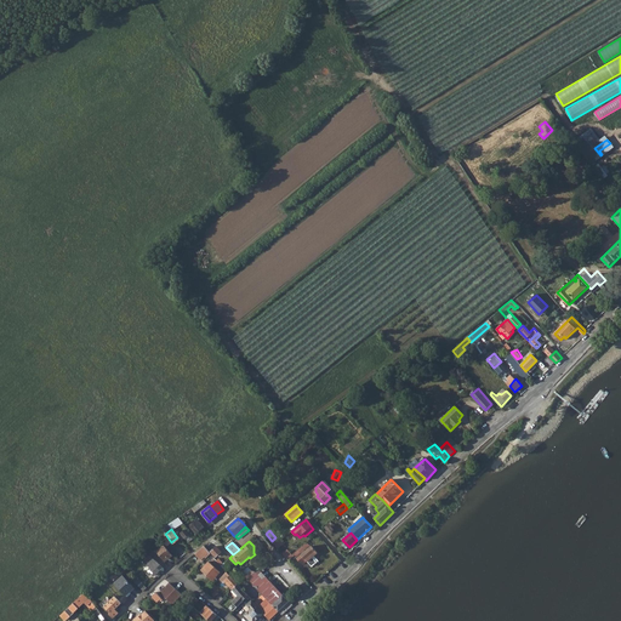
[(307,542),(294,553),(296,556),(309,545),(307,542)]
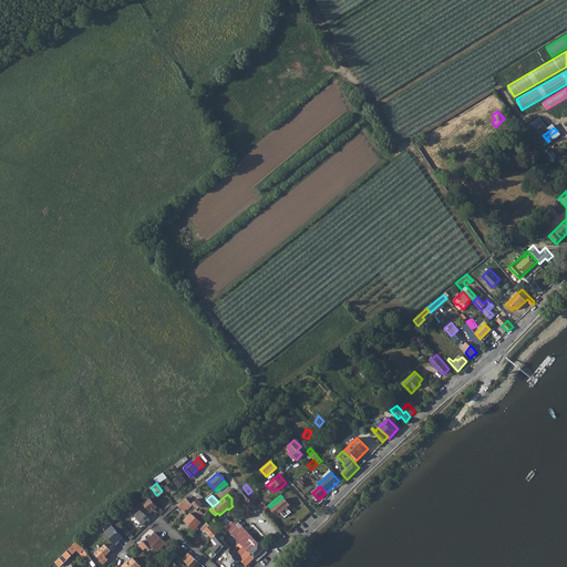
[(150,497),(143,503),(150,511),(156,505),(150,497)]
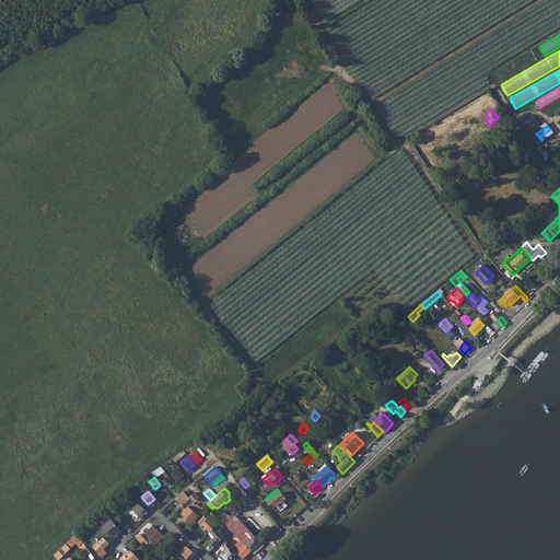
[(272,499),(268,503),(272,509),(276,505),(277,505),(280,510),(286,506),(281,502),(286,498),(281,491),(272,499)]
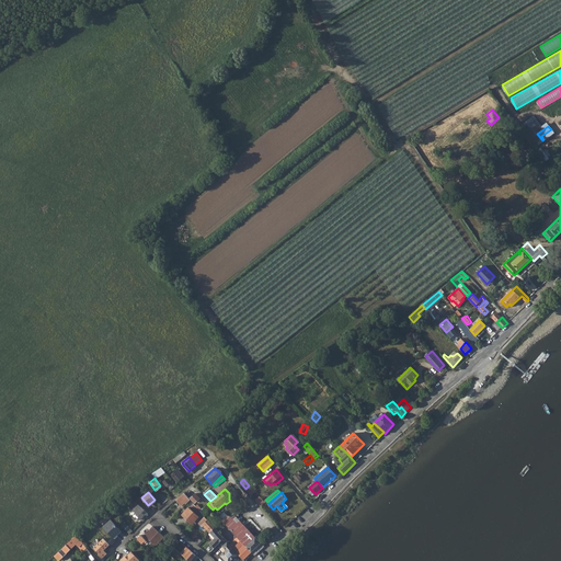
[(184,493),(178,500),(183,507),(191,500),(184,493)]
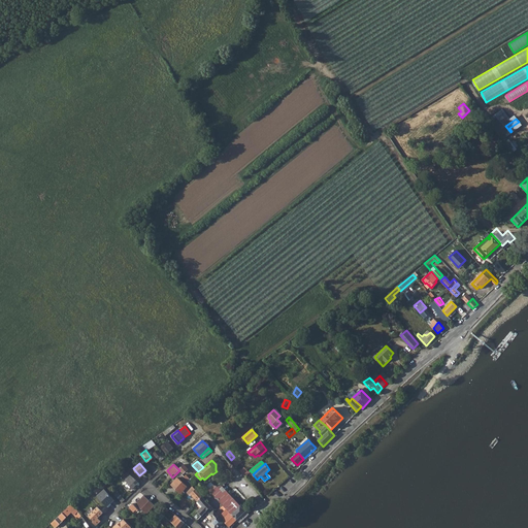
[(184,464),(179,468),(184,473),(188,468),(184,464)]
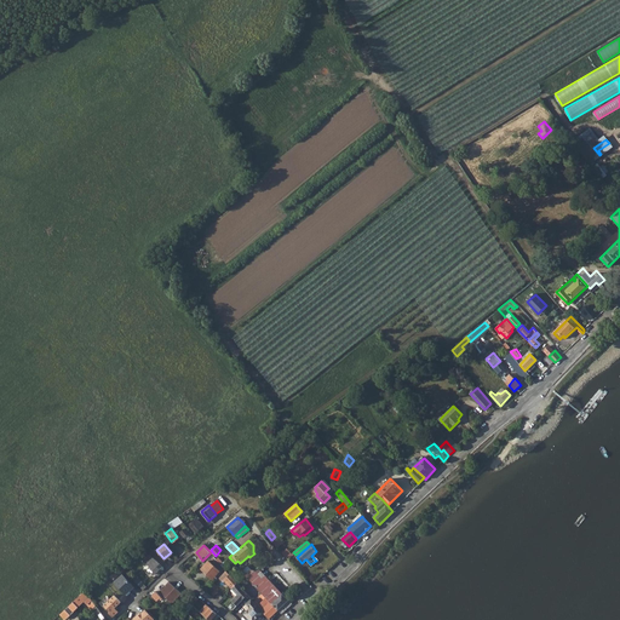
[(144,561),(151,567),(158,562),(149,555),(144,561)]
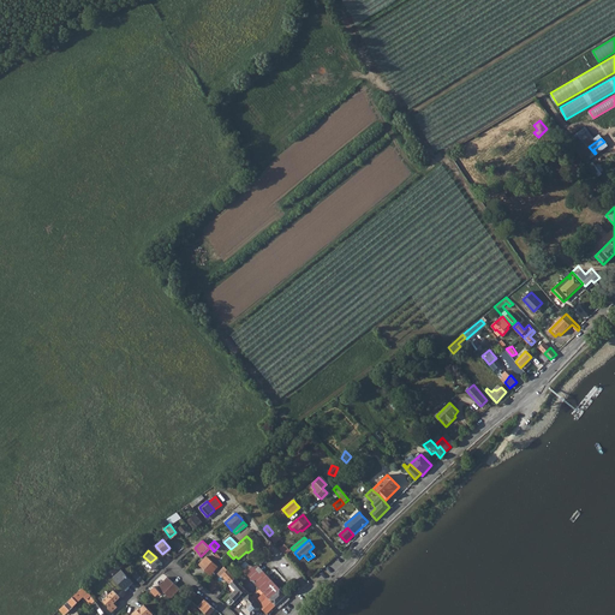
[(150,562),(149,563),(153,567),(151,568),(153,569),(161,561),(156,557),(150,562)]
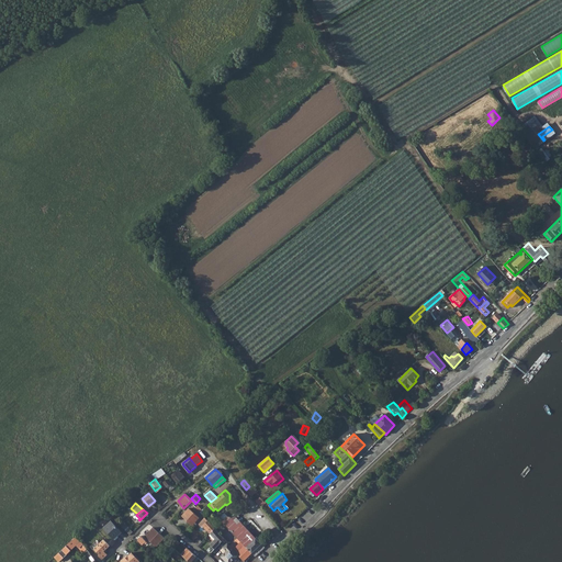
[(192,510),(187,516),(191,520),(191,521),(193,524),(200,517),(192,510)]
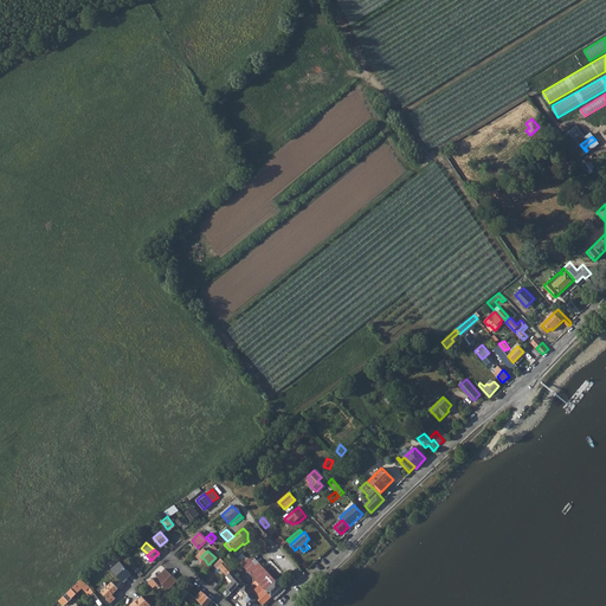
[(242,553),(237,558),(243,565),(250,559),(246,555),(242,553)]
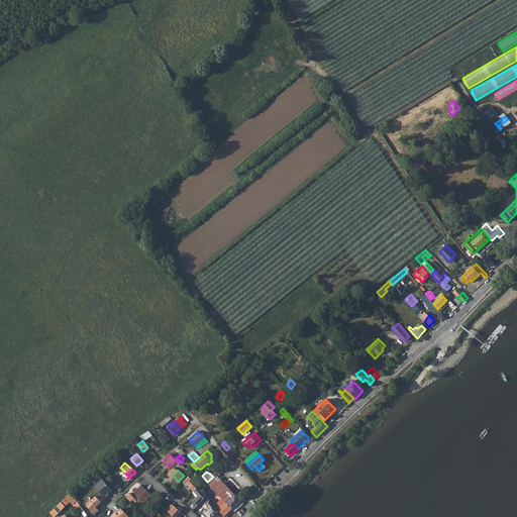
[(189,476),(185,480),(188,483),(187,484),(193,490),(198,486),(189,476)]
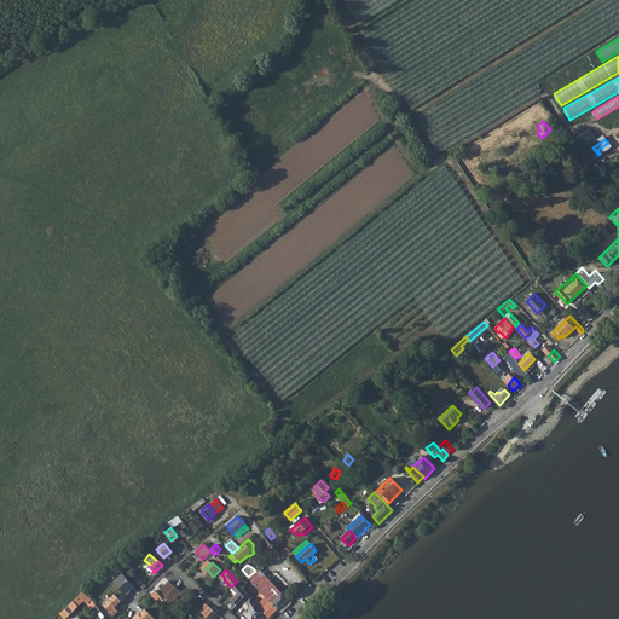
[(255,571),(248,577),(266,597),(278,609),(288,599),(267,577),(264,580),(255,571)]
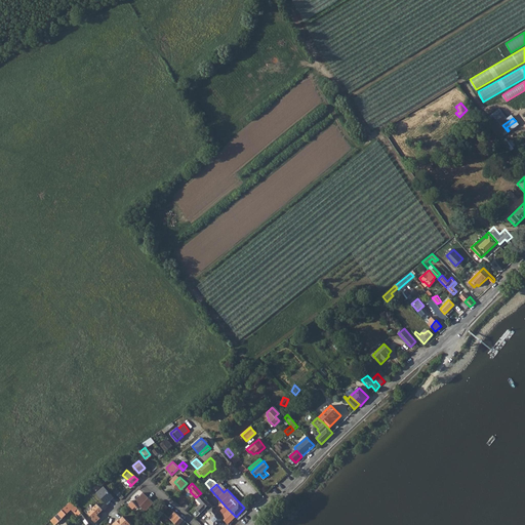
[(104,486),(97,492),(107,502),(114,496),(104,486)]
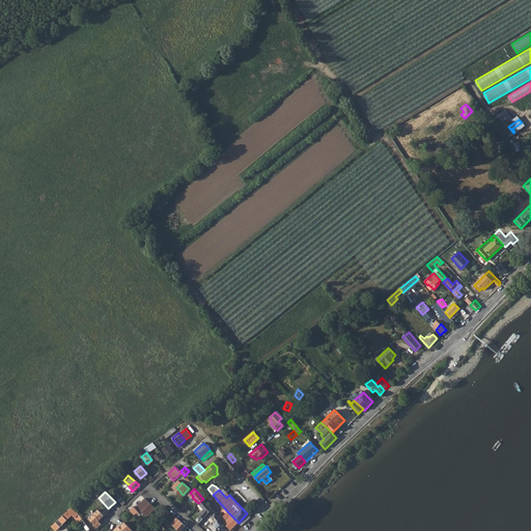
[(118,495),(116,498),(123,505),(126,503),(118,495)]
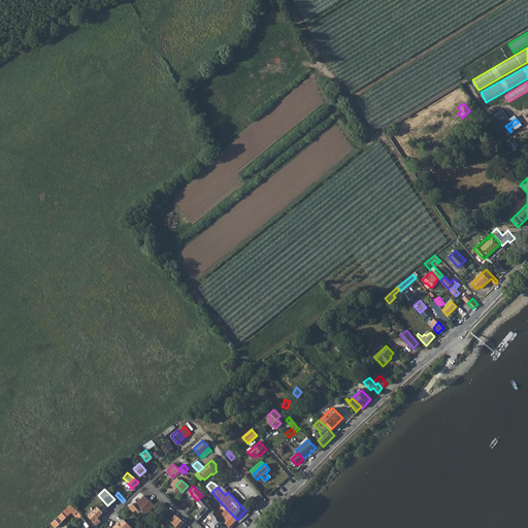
[(137,504),(147,514),(156,505),(144,495),(137,504)]
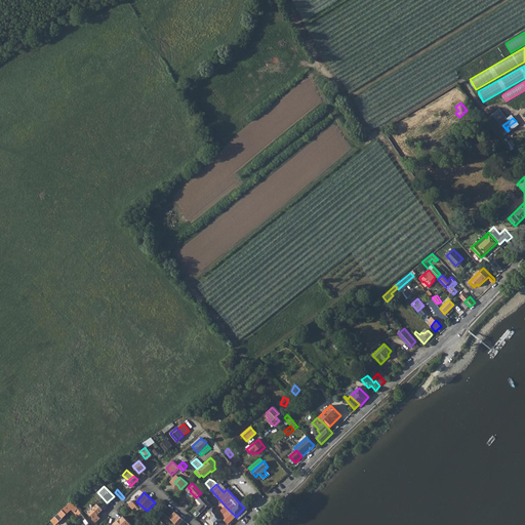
[(201,493),(197,498),(201,503),(197,509),(201,513),(210,503),(201,493)]
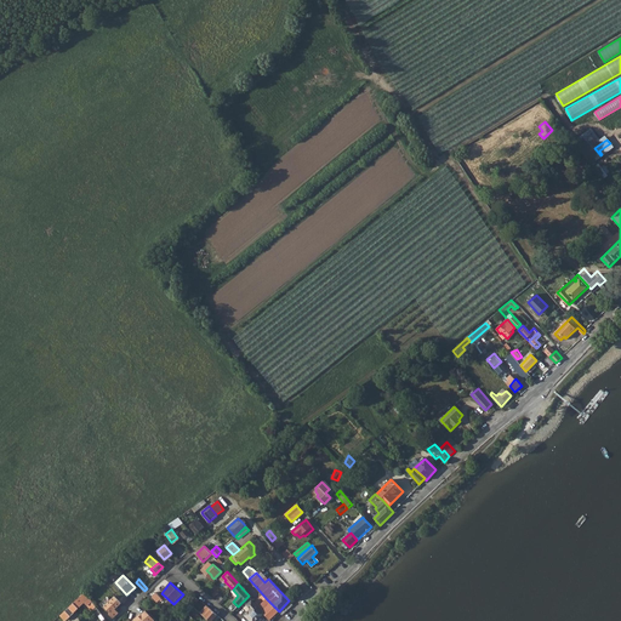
[(85,591),(68,608),(72,614),(77,609),(84,602),(92,610),(96,607),(92,602),(85,592),(85,591)]
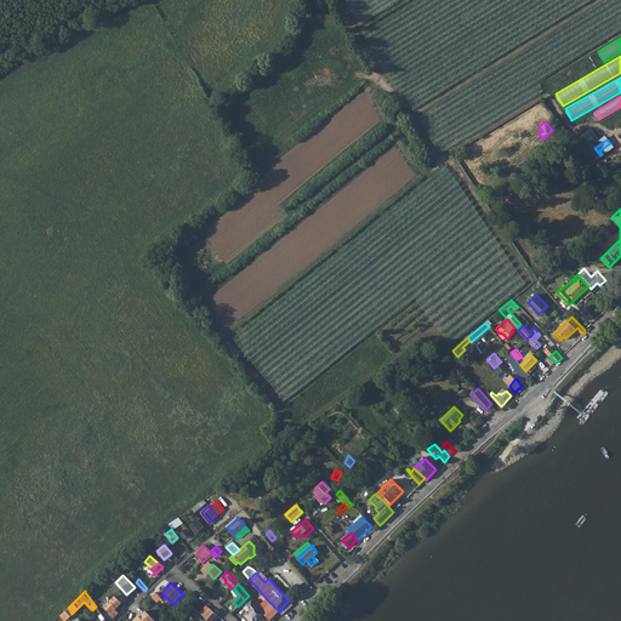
[(157,592),(153,596),(158,602),(163,598),(157,592)]
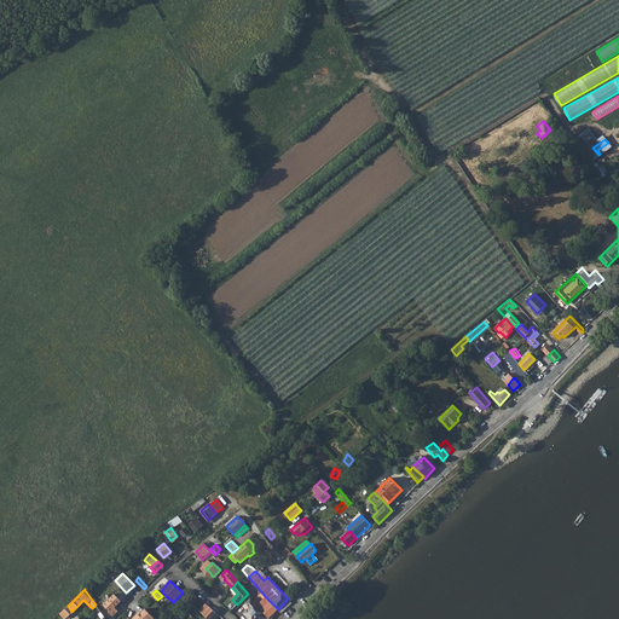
[(115,607),(121,601),(115,594),(104,605),(110,611),(109,612),(114,617),(119,611),(115,607)]
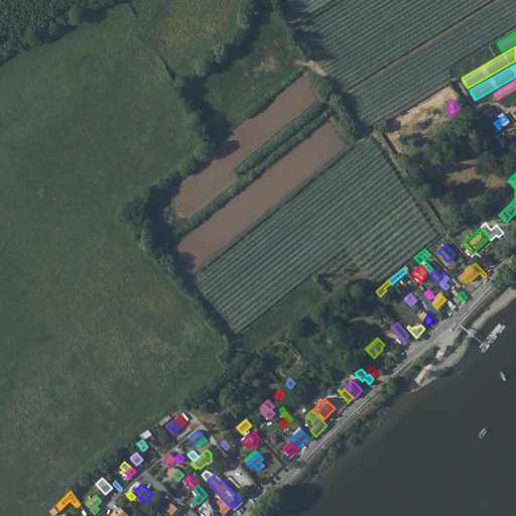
[(214,504),(210,498),(206,502),(209,505),(204,510),(209,515),(211,515),(219,509),(215,504),(214,504)]
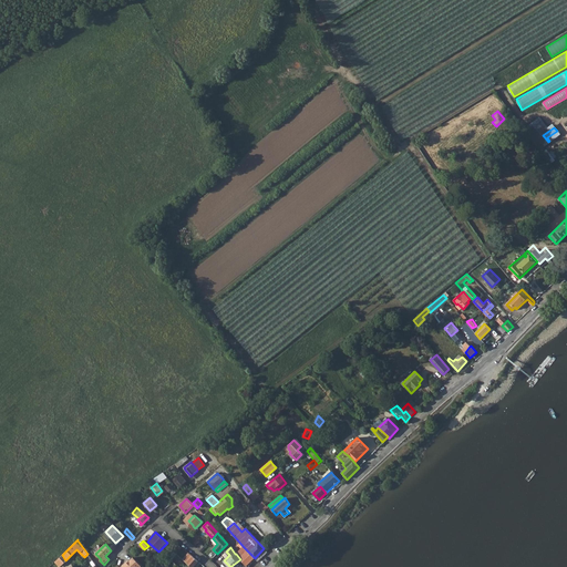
[(244,547),(236,554),(240,559),(246,566),(255,558),(244,547)]
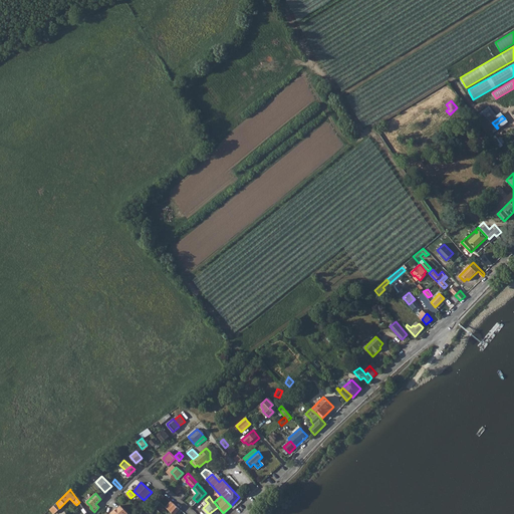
[(171,501),(166,507),(174,513),(180,508),(171,501)]
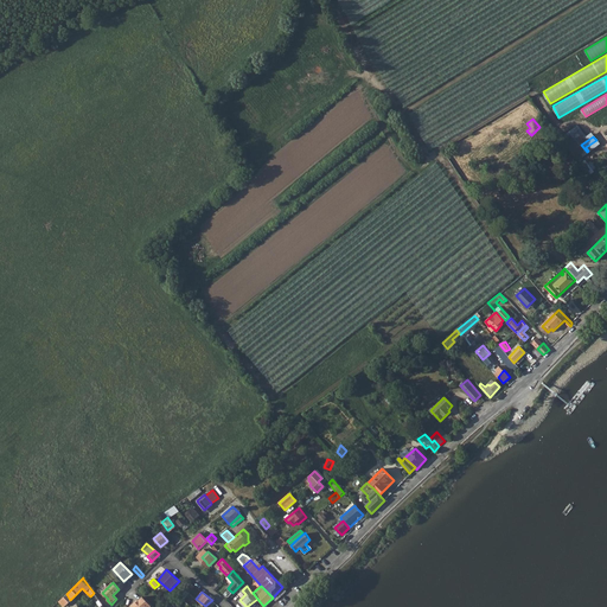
[(66,594),(62,598),(58,601),(64,606),(70,600),(66,594)]
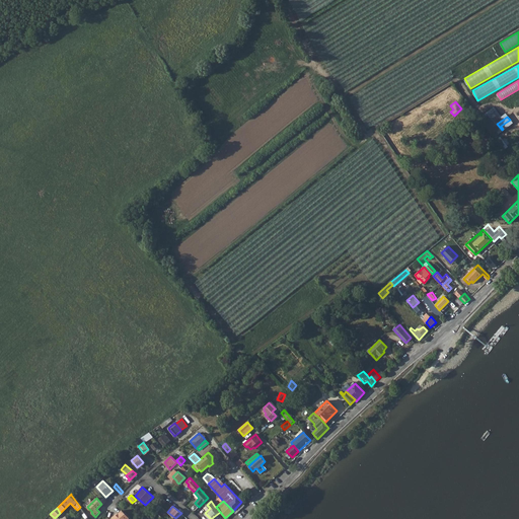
[(122,510),(113,518),(126,518),(129,517),(122,510)]
